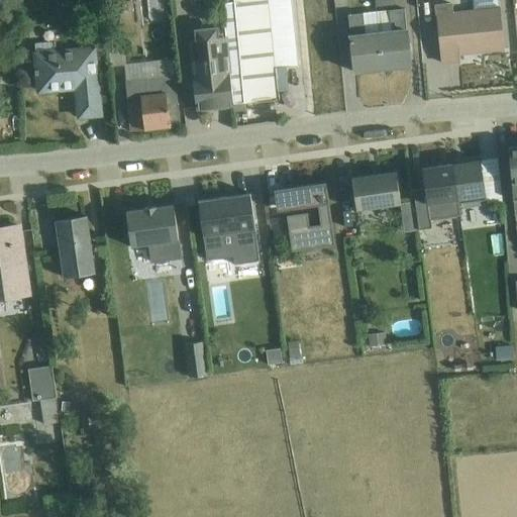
[(226,37),(233,104),(245,103),(245,104),(278,101),(268,0),(223,0),(224,3),(222,3),(226,37)]
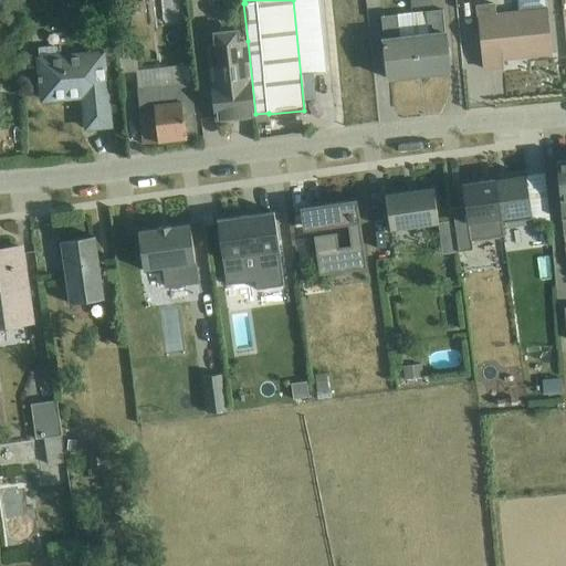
[(495,3),(478,6),(483,69),(503,67),(502,60),(552,54),(546,0),(516,0),(519,11),(496,13),(495,3)]
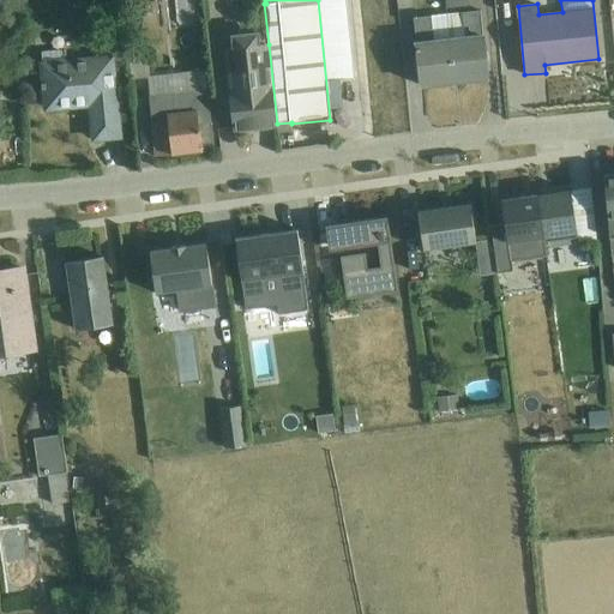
[(457,83),(488,79),(481,11),(447,14),(455,83),(457,83)]
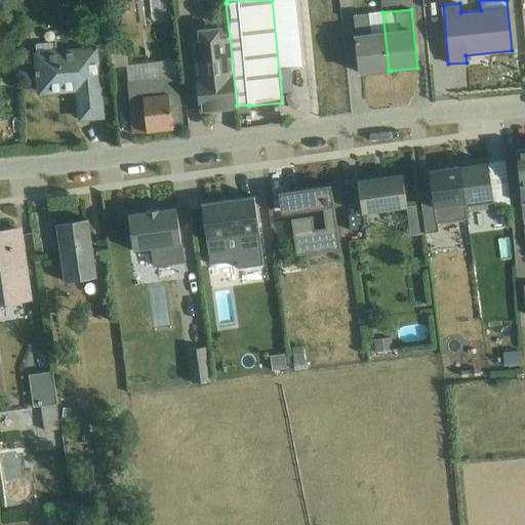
[(360,74),(389,71),(382,12),(354,15),(360,74)]
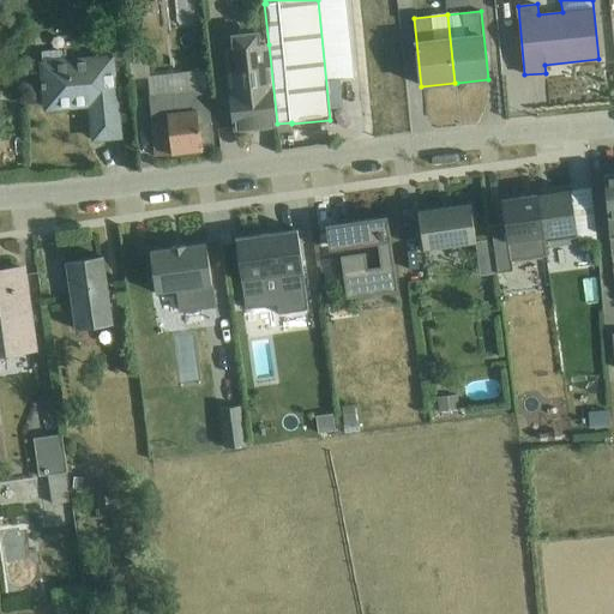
[(277,124),(269,44),(262,44),(260,31),(230,35),(232,48),(226,48),(235,130),(277,125),(277,124)]
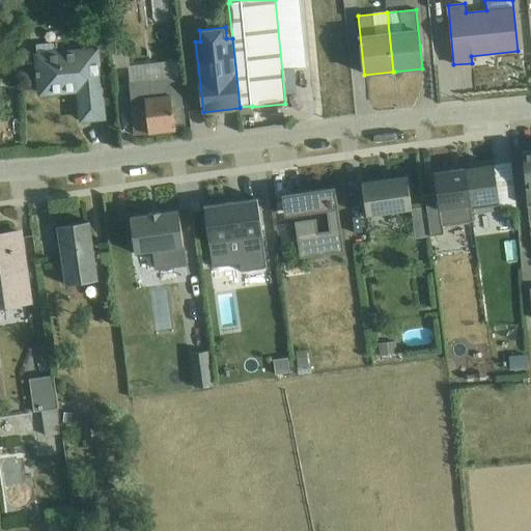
[(99,36),(101,64),(111,63),(109,35),(99,36)]
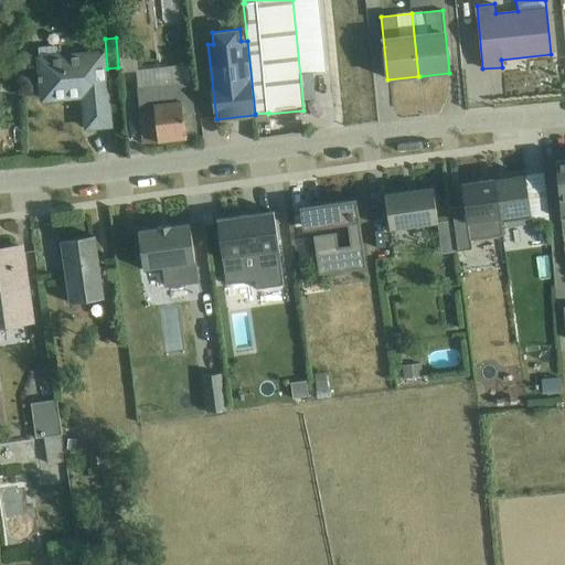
[(185,139),(177,66),(138,71),(135,44),(118,46),(120,74),(140,72),(149,144),(185,139)]
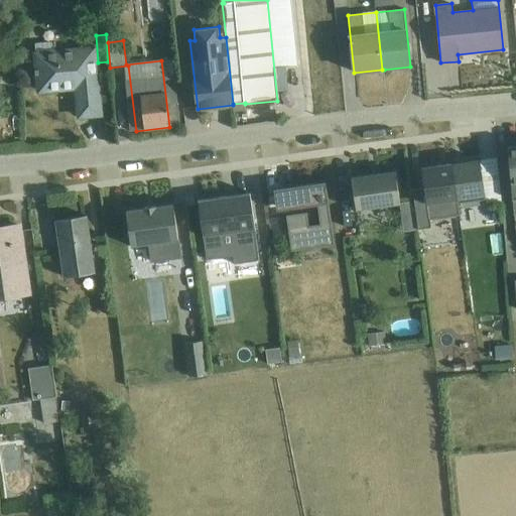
[(34,43),(35,52),(32,52),(37,95),(78,91),(80,117),(101,115),(95,46),(56,50),(55,41),(34,43)]
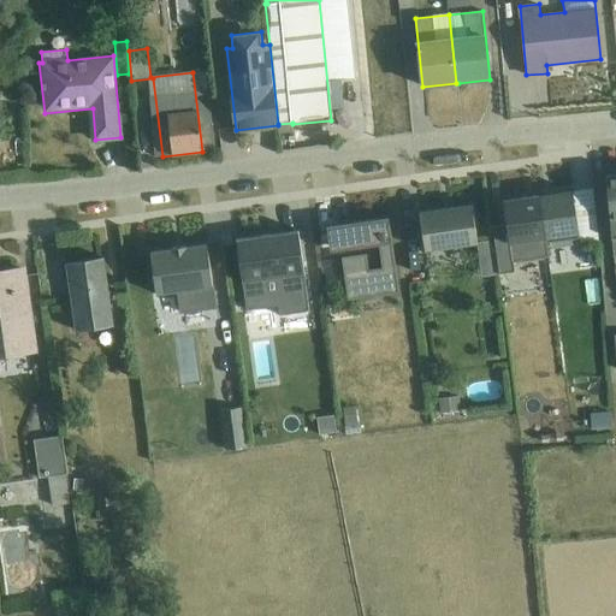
[(573,191),(539,196),(545,243),(580,238),(573,191)]
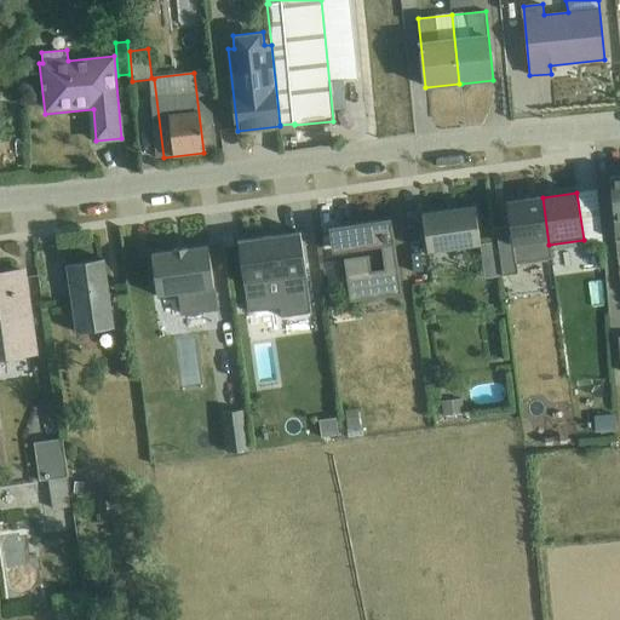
[(501,276),(518,274),(517,264),(551,259),(549,245),(543,197),(506,202),(510,227),(495,229),(498,241),(501,276)]
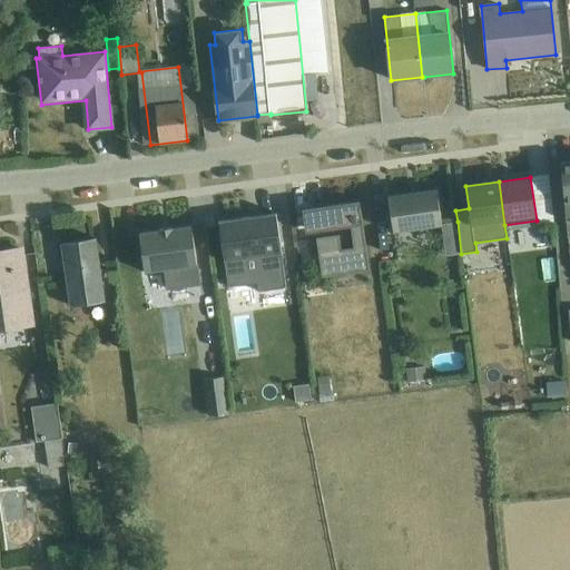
[(394,233),(442,226),(446,256),(461,254),(458,222),(442,224),(438,190),(389,197),(394,233)]
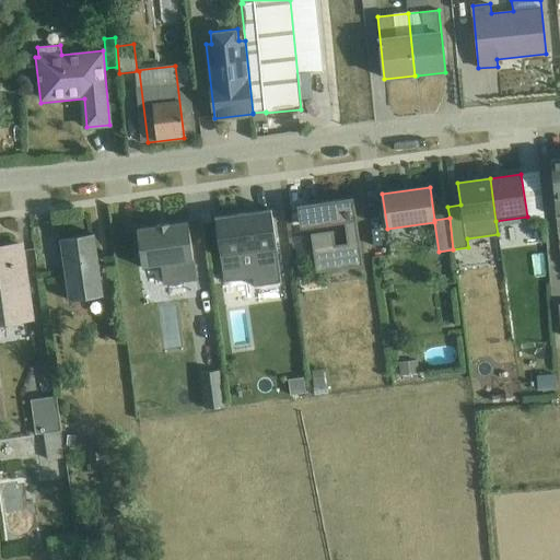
[(363,267),(353,198),(319,202),(323,226),(345,224),(348,244),(336,246),(334,232),(312,235),(317,273),(363,267)]
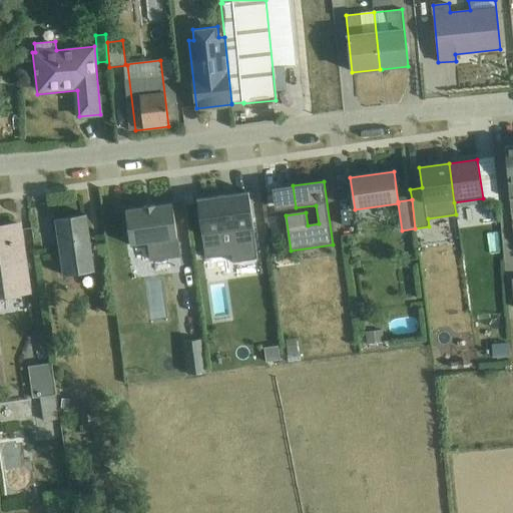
[(259,260),(248,193),(223,197),(223,195),(197,199),(205,259),(231,254),(233,264),(259,260)]
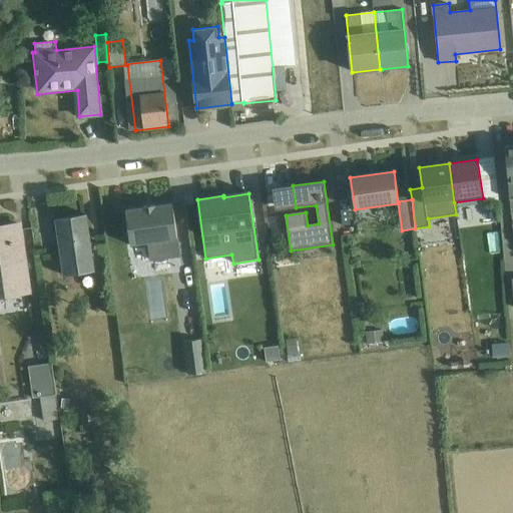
[(143,208),(125,211),(131,245),(147,243),(150,262),(181,257),(172,204),(155,206),(155,205),(143,207),(143,208)]
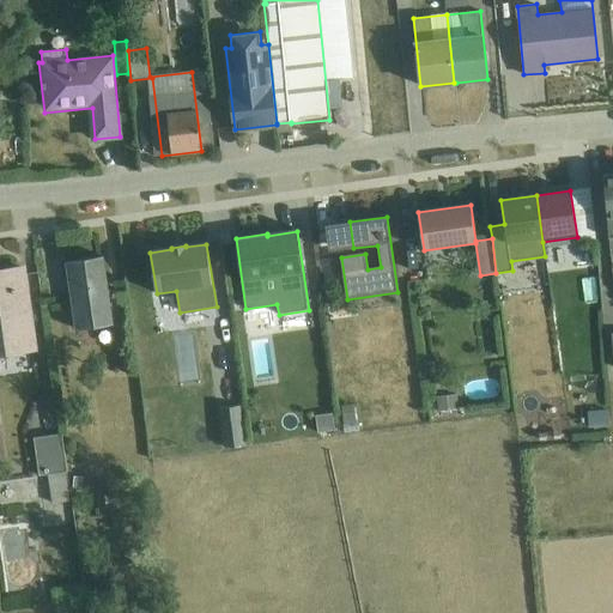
[(103,258),(66,262),(77,331),(114,326),(103,258)]
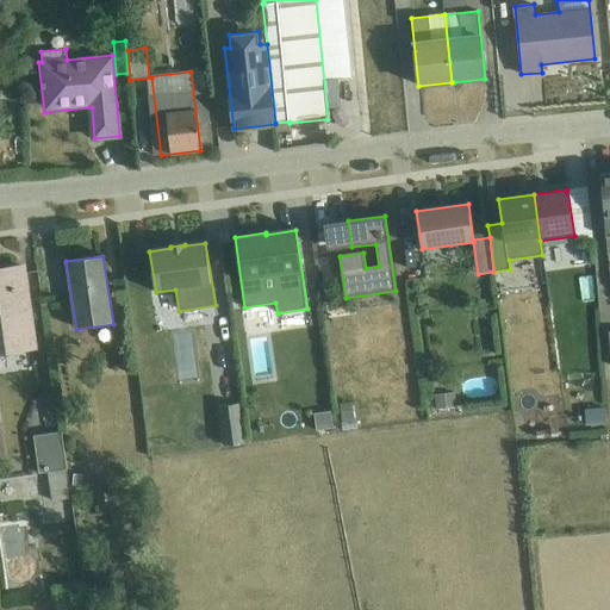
[(24,268),(0,271),(0,355),(35,350),(24,268)]
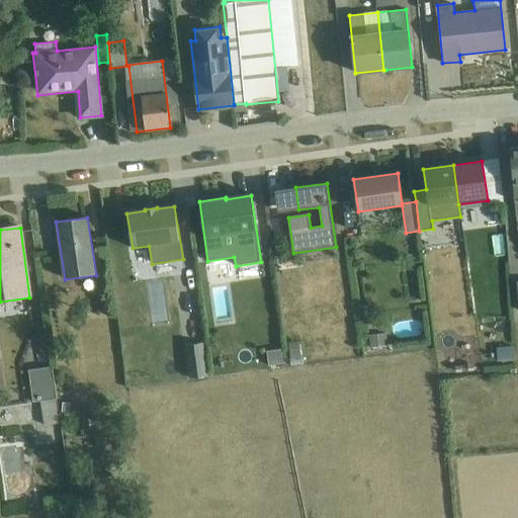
[(492,235),(493,252),(504,251),(502,234),(492,235)]
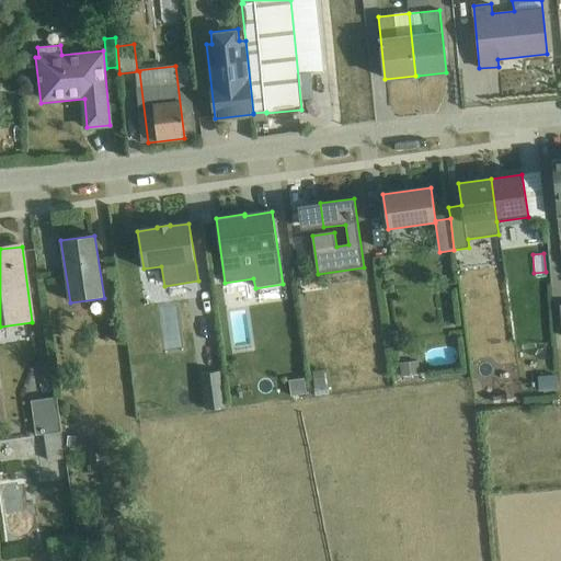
[(420,362),(400,363),(401,377),(421,375),(420,362)]
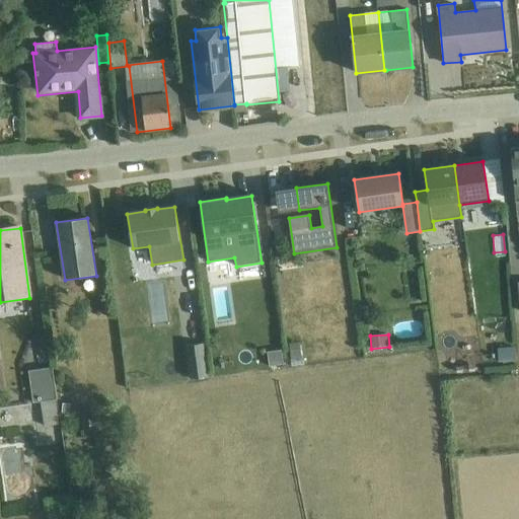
[(287,345),(289,363),(300,362),(298,343),(287,345)]
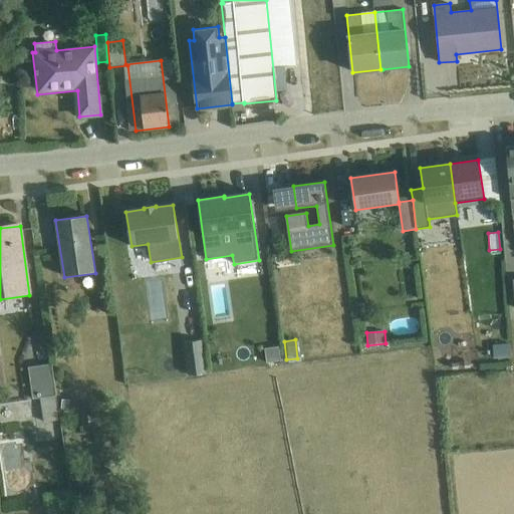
[(189,375),(208,373),(204,341),(185,343),(189,375)]
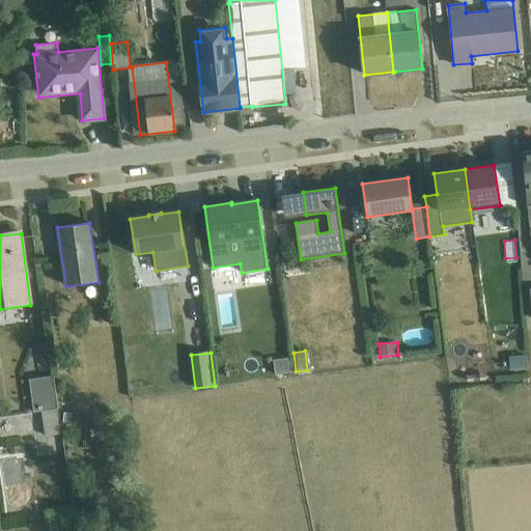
[(526,355),(508,356),(509,369),(527,369),(526,355)]
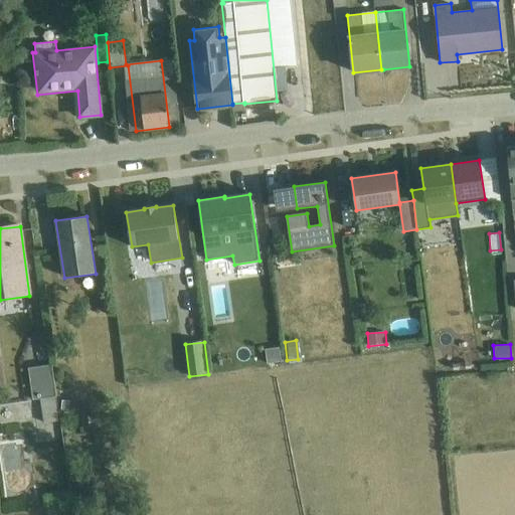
[(280,348),(266,349),(268,364),(282,361),(280,348)]
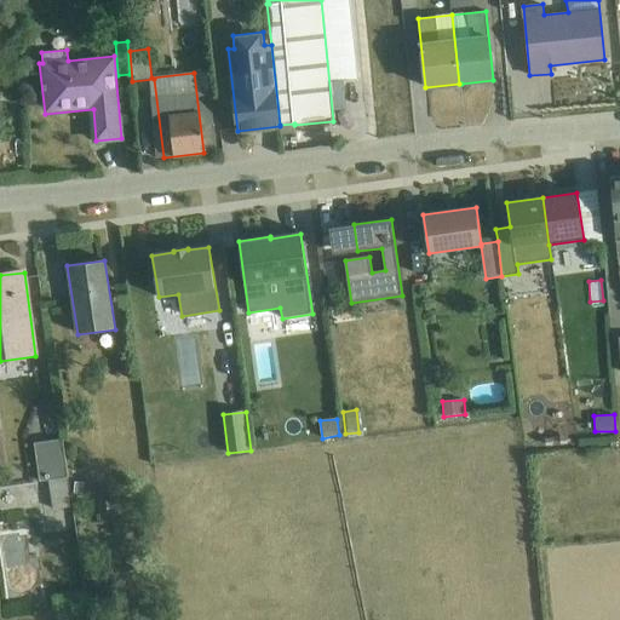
[(53,511),(72,509),(67,478),(69,478),(63,440),(34,443),(40,482),(49,481),(53,511)]
